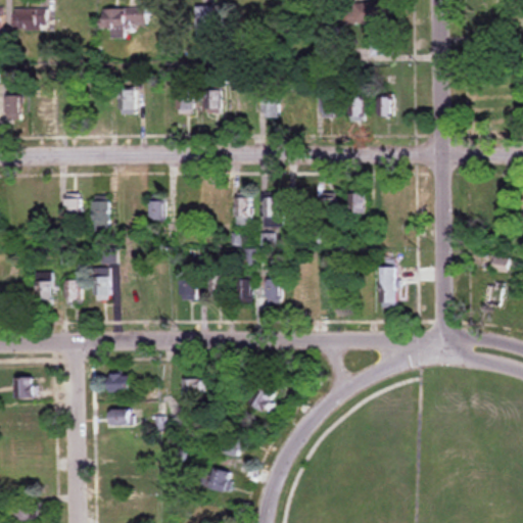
[(343,24),(391,24),(391,3),(343,3),(343,24)]
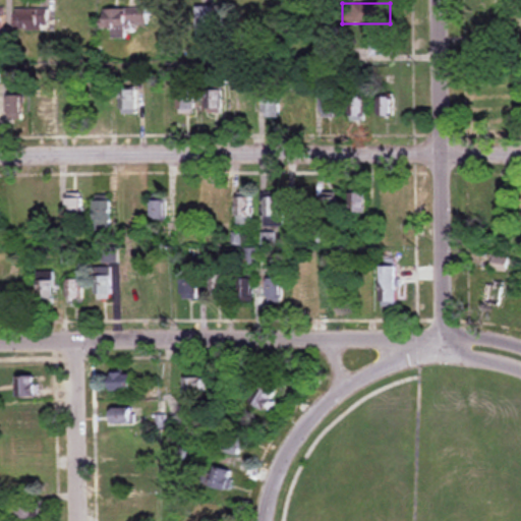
[(217,6),(197,6),(197,36),(230,36),(230,13),(217,13),(217,6)]
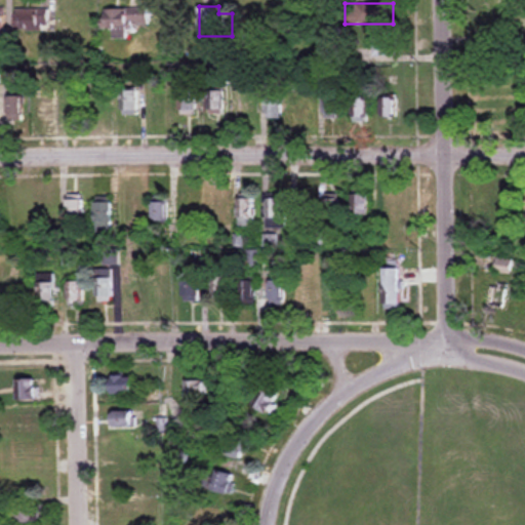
[(251,41),(269,42),(269,30),(278,31),(279,7),(255,6),(255,16),(238,15),(238,34),(251,34),(251,41)]
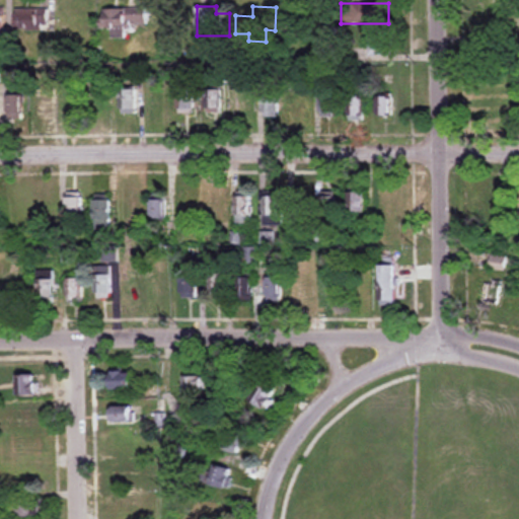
[(15,8),(15,29),(50,29),(50,8),(15,8)]
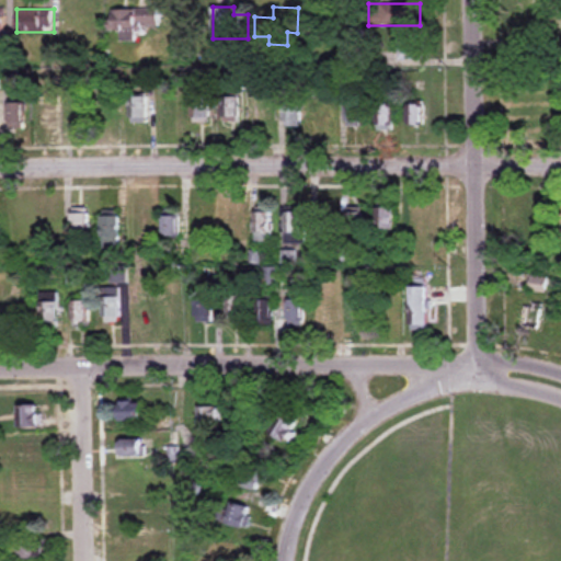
[(157,9),(111,9),(111,31),(122,30),(122,41),(139,41),(138,27),(157,27),(157,9)]
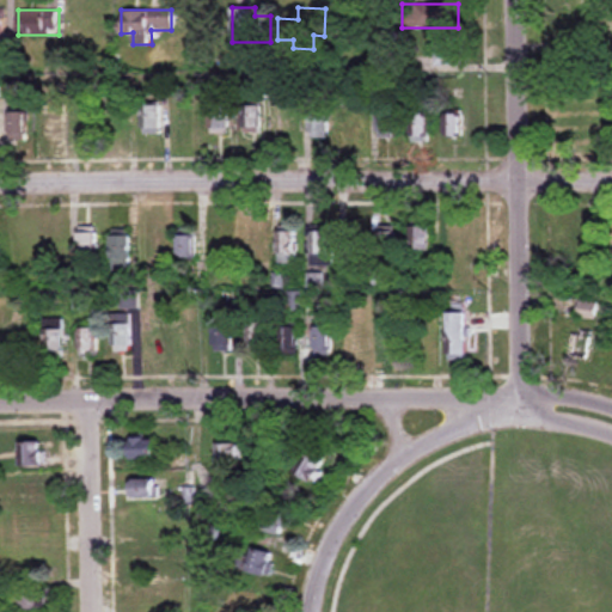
[(435,66),(461,66),(461,35),(435,35),(435,66)]
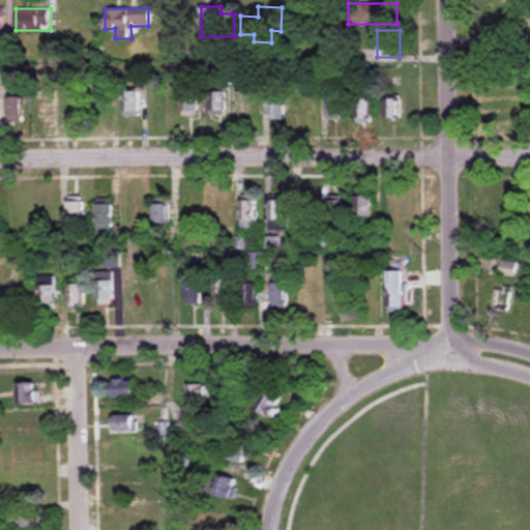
[(124,90),(124,117),(141,117),(141,90),(124,90)]
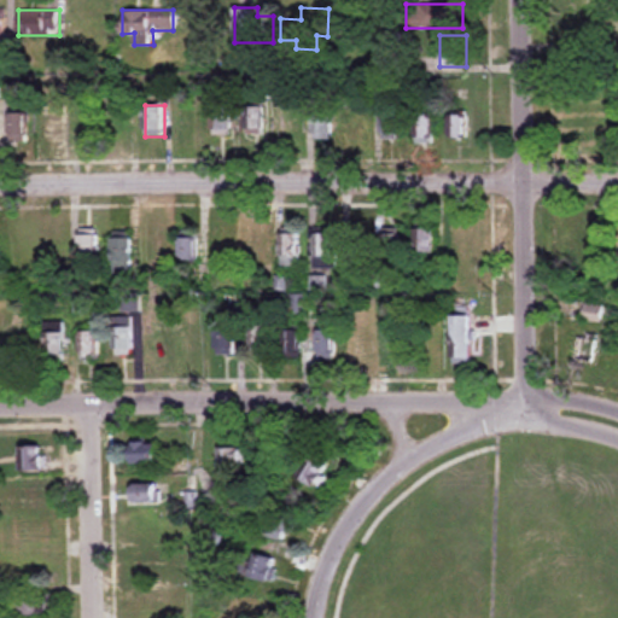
[(233,106),(214,106),(214,136),(233,136),(233,106)]
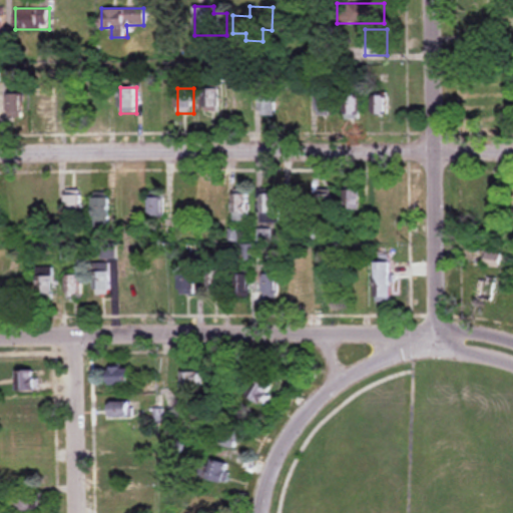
[(205,113),(219,113),(219,88),(205,88),(205,113)]
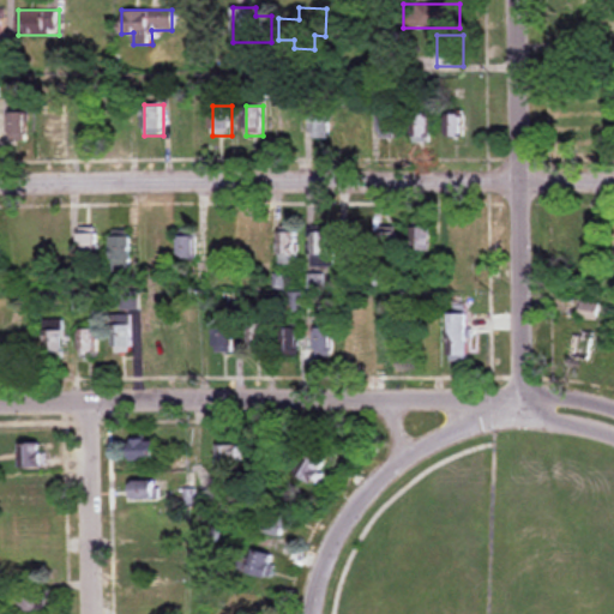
[(61,140),(61,110),(44,110),(44,140),(61,140)]
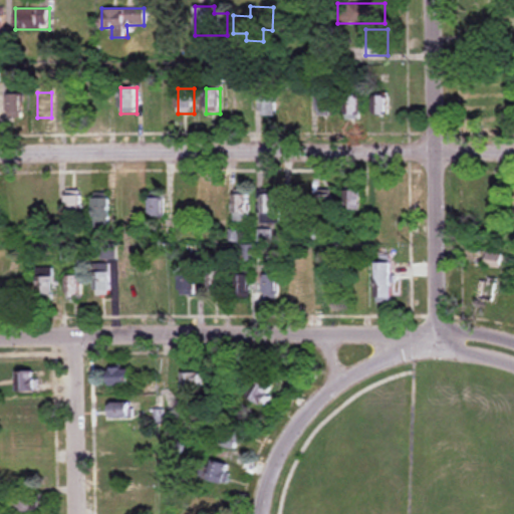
[(277,116),(277,92),(261,92),(261,116),(277,116)]
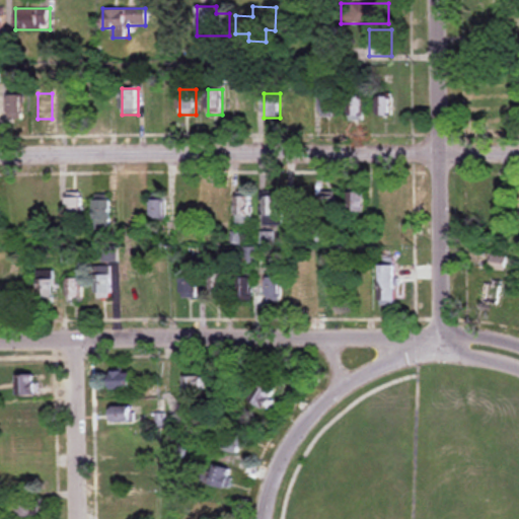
[(320,93),(320,118),(336,118),(336,93),(320,93)]
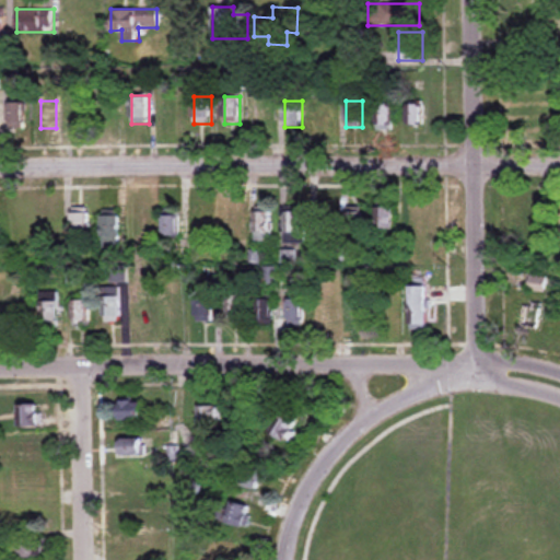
[(25,102),(10,102),(10,129),(25,129),(25,102)]
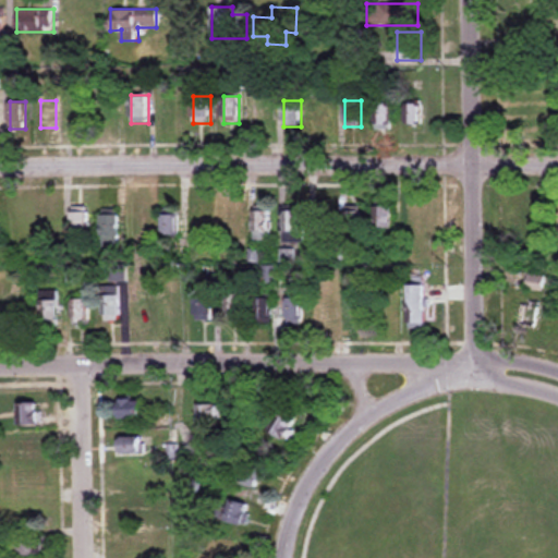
[(390,131),(390,102),(375,102),(375,131),(390,131)]
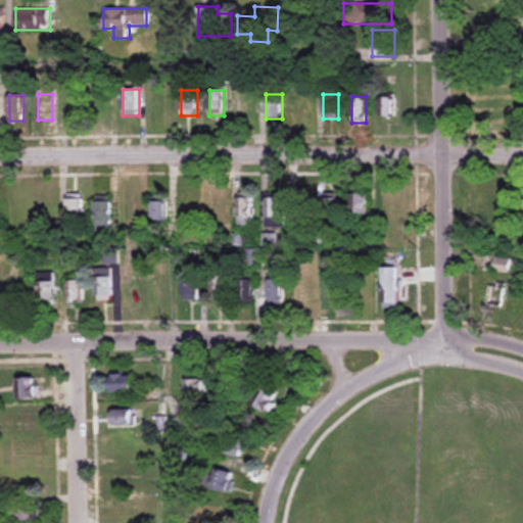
[(380,116),(395,116),(395,96),(380,96),(380,116)]
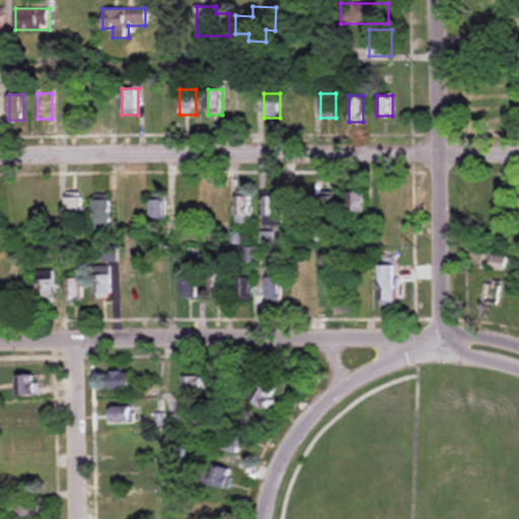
[(291,191),(291,219),(305,219),(305,191),(291,191)]
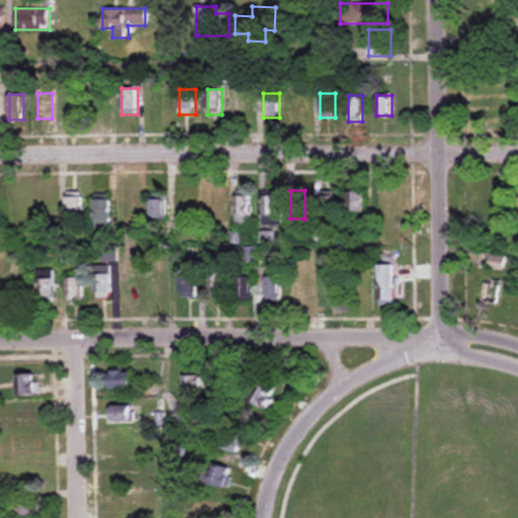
[(365,191),(348,191),(348,210),(365,210),(365,191)]
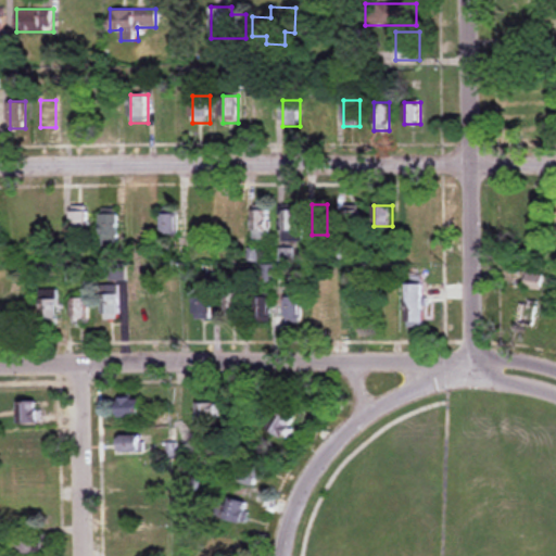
[(421,205),(405,205),(405,227),(421,227),(421,205)]
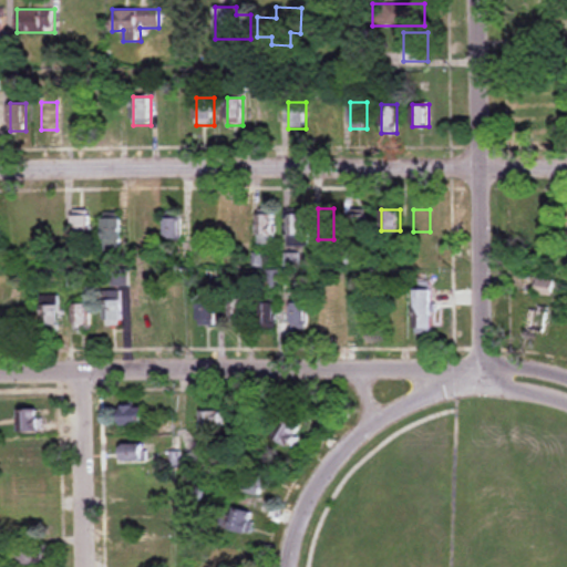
[(348,214),(348,235),(368,235),(368,214),(348,214)]
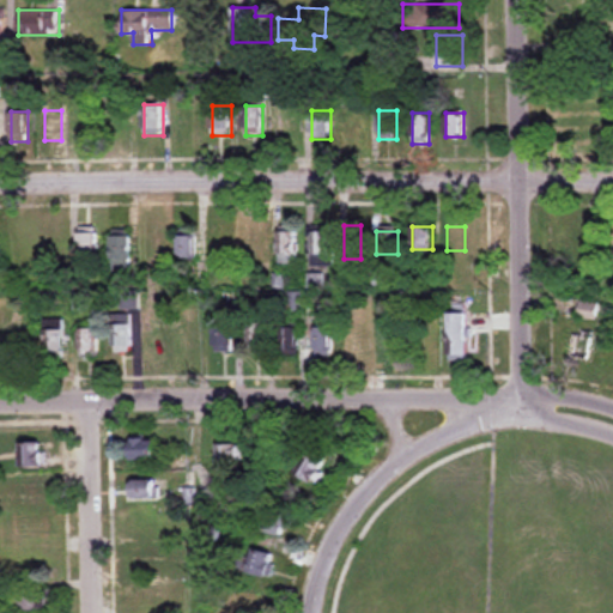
[(80,265),(97,265),(97,232),(80,232),(80,265)]
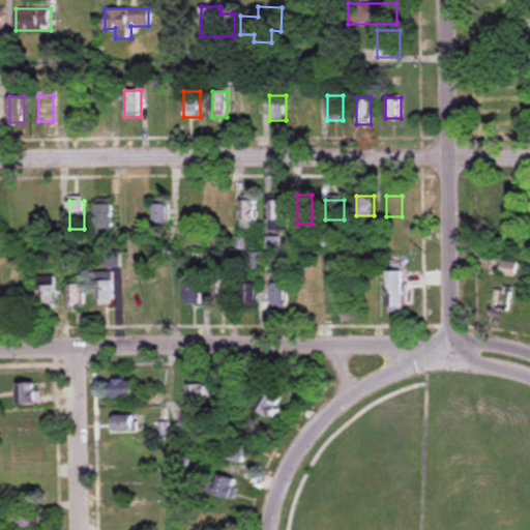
[(241,229),(257,229),(257,201),(241,201),(241,229)]
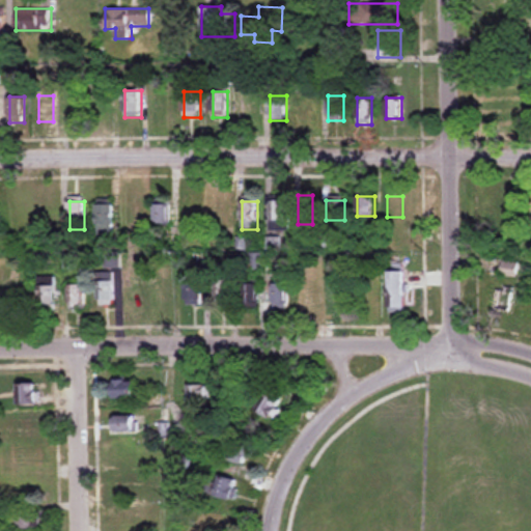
[(286,201),(271,201),(271,228),(286,228),(286,201)]
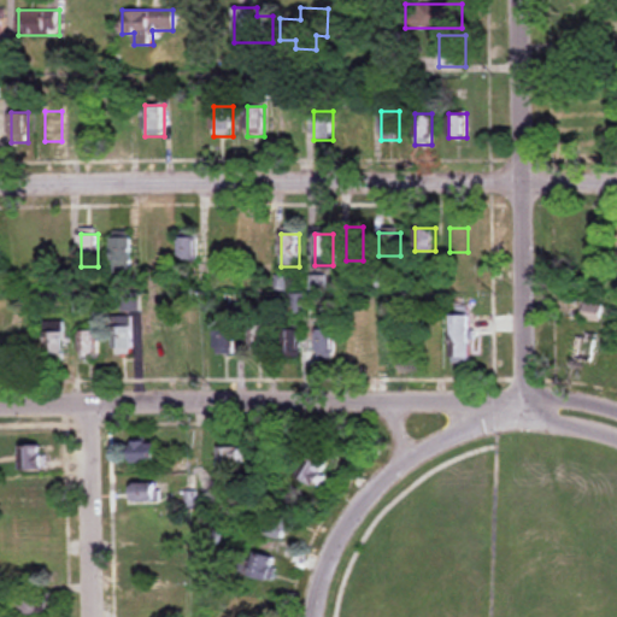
[(133,236),(113,236),(113,276),(133,276),(133,236)]
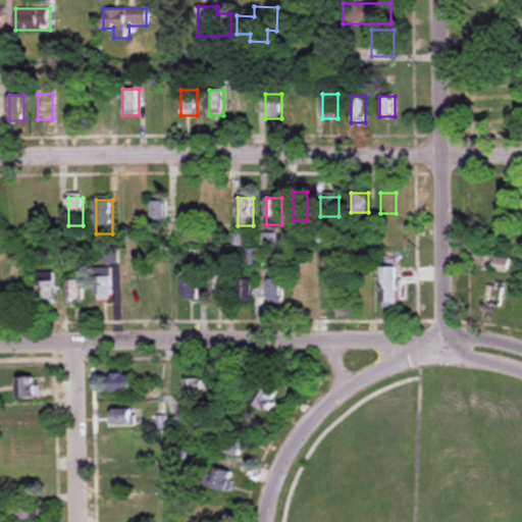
[(124,229),(142,228),(141,200),(124,200),(124,229)]
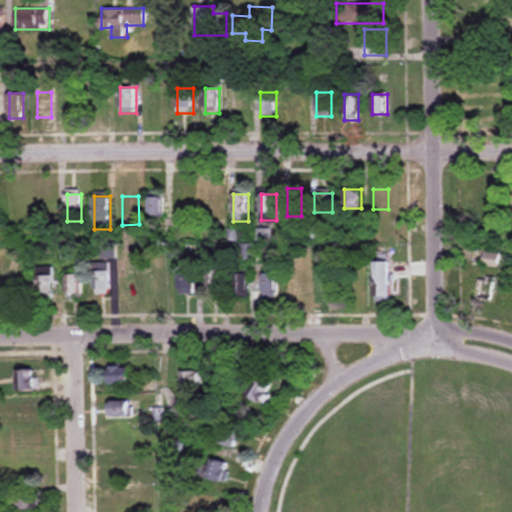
[(164,196),(150,196),(150,216),(164,216),(164,196)]
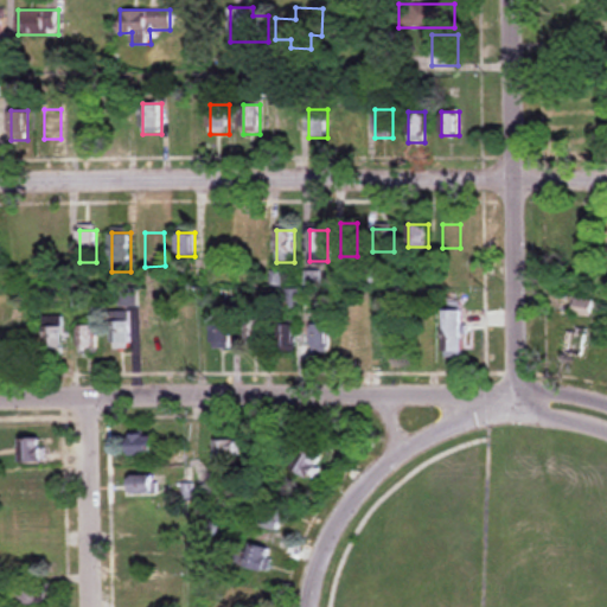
[(229,232),(210,232),(210,256),(229,256),(229,232)]
